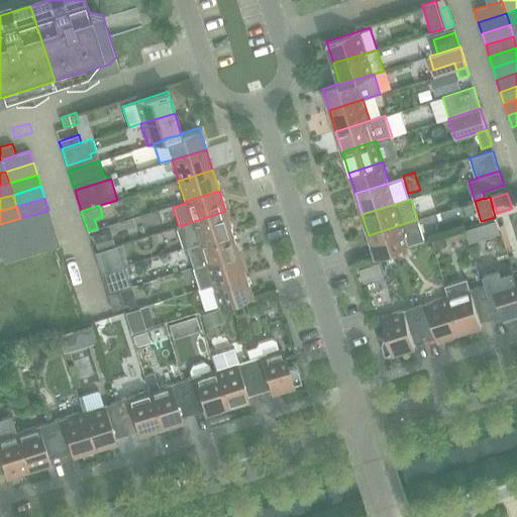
[(20,218),(24,230),(53,221),(48,210),(20,218)]
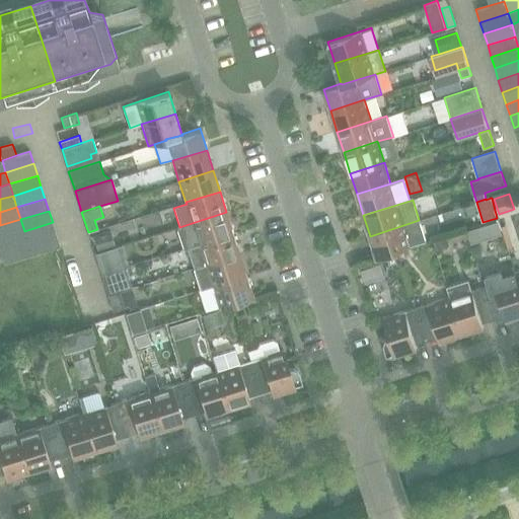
[(233,233),(226,212),(179,227),(176,228),(182,248),(188,247),(233,233)]
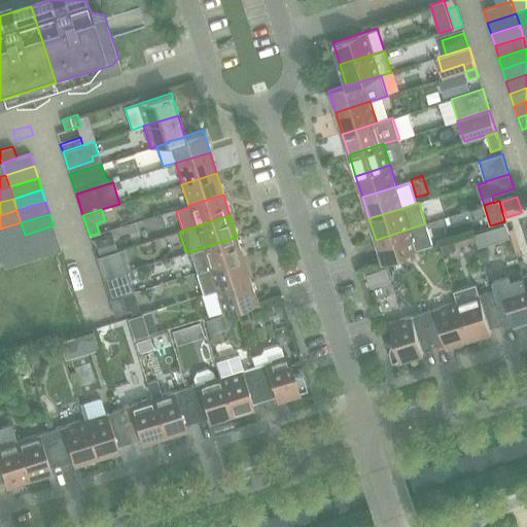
[(0,229),(0,242),(25,235),(21,222),(0,229)]
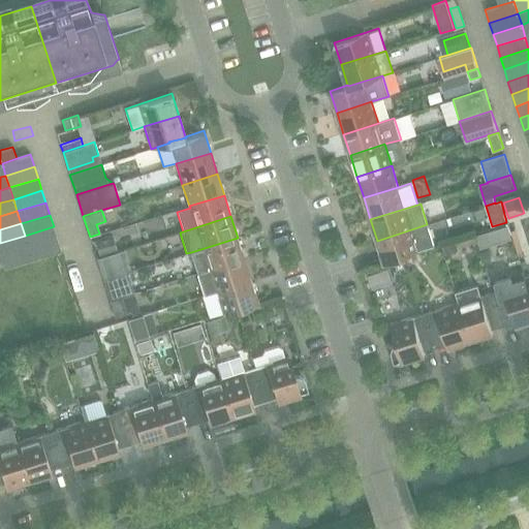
[(434,246),(427,224),(377,241),(383,262),(418,251),(434,246)]
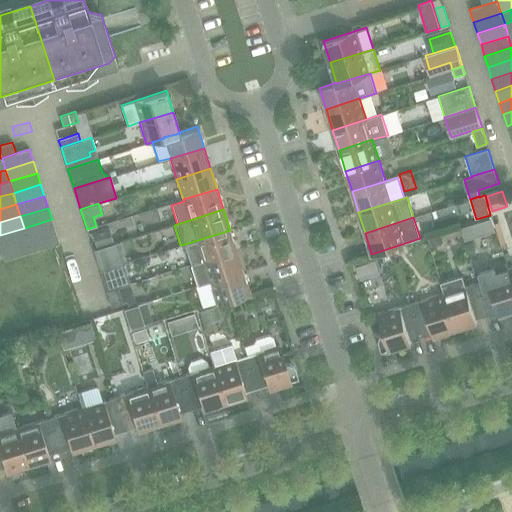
[(24,228),(27,239),(55,231),(52,219),(24,228)]
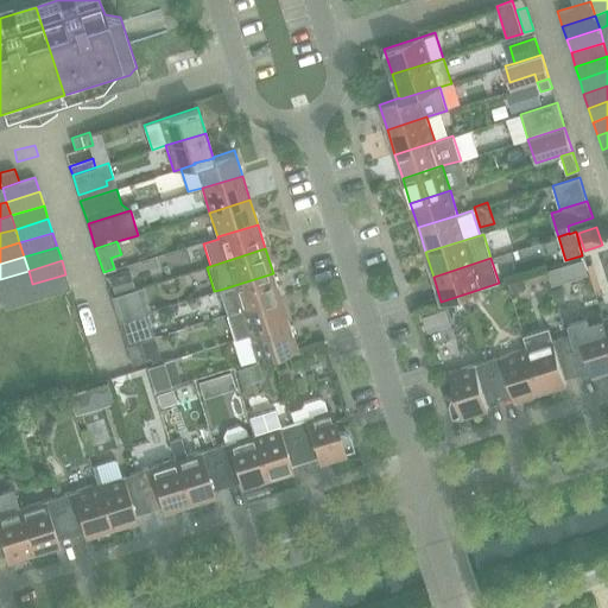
[(0,279),(0,295),(32,284),(29,271),(0,279)]
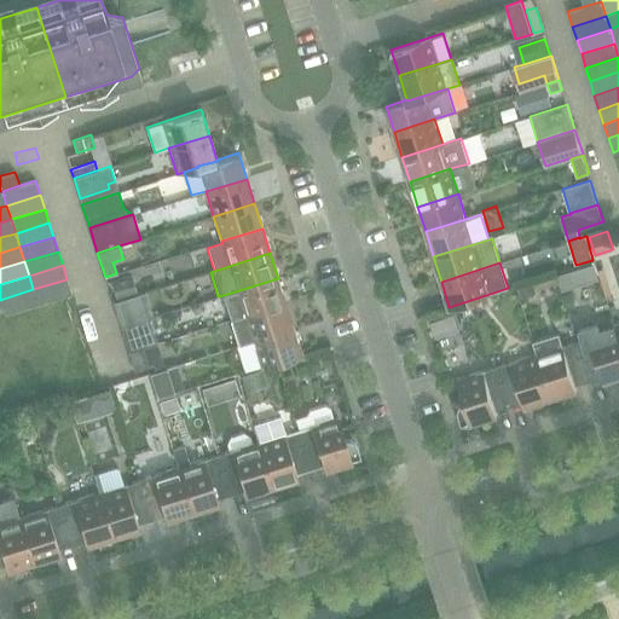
[(285,304),(278,278),(224,295),(231,320),(285,304)]
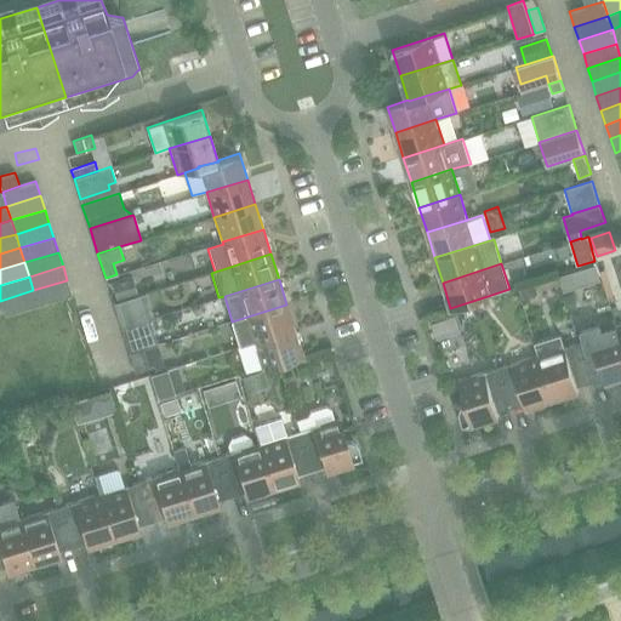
[(67,280),(33,290),(38,306),(72,295),(67,280)]
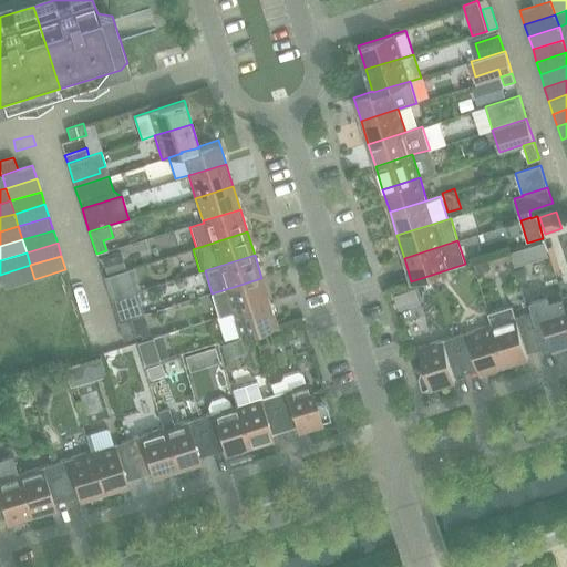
[(30,265),(0,275),(4,288),(34,279),(30,265)]
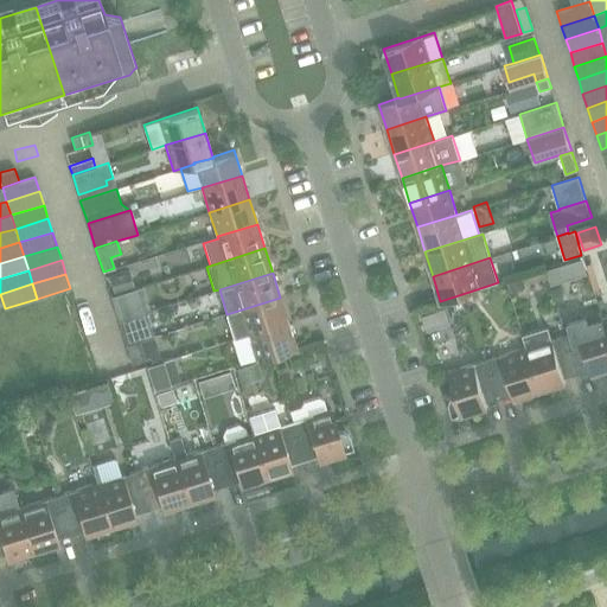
[(110,296),(119,321),(145,312),(146,312),(138,288),(110,296)]
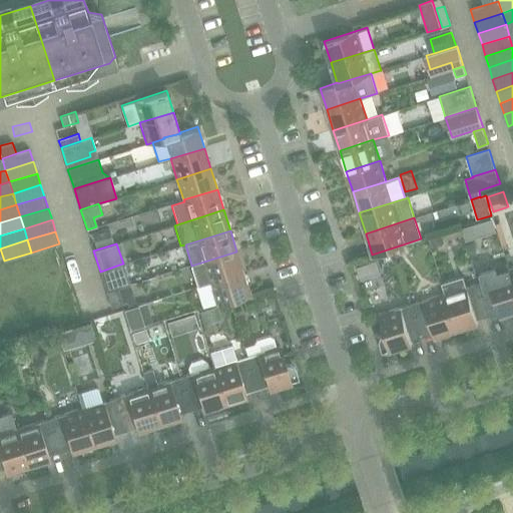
[(198,286),(209,283),(243,272),(236,251),(191,266),(198,286)]
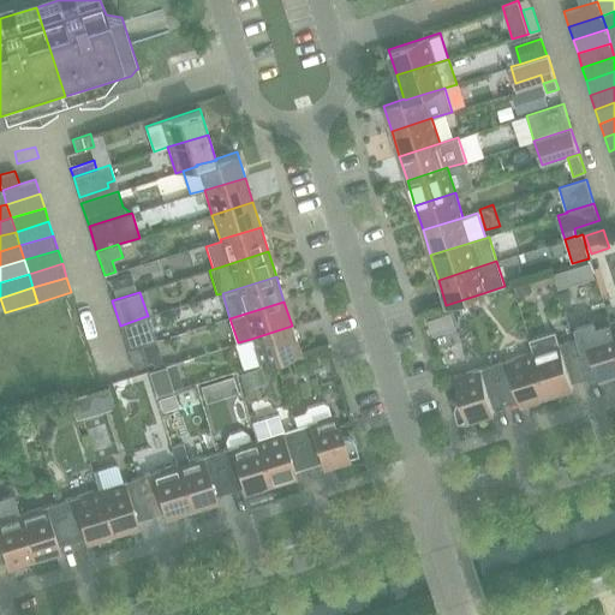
[(578,338),(572,339),(585,377),(598,374),(599,377),(614,372),(614,336),(611,327),(610,327),(609,322),(609,321),(608,315),(574,326),(578,338)]
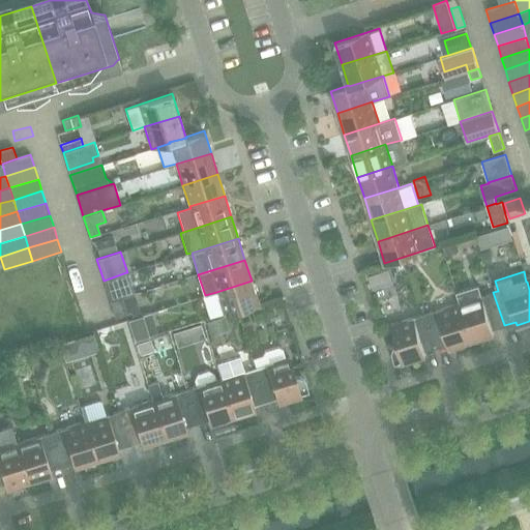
[(126,272),(104,281),(110,300),(121,297),(133,293),(126,272)]
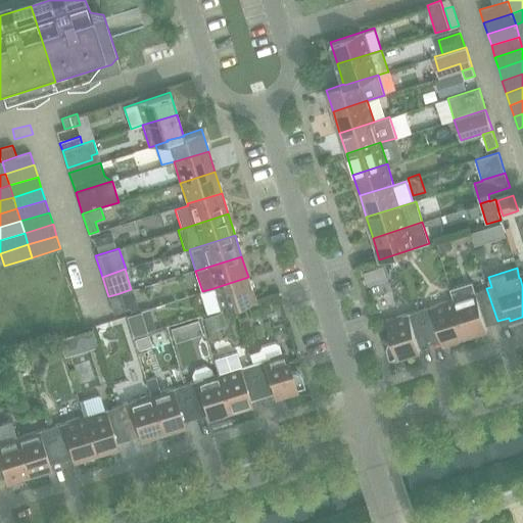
[(248,277),(214,288),(221,310),(255,298),(248,277)]
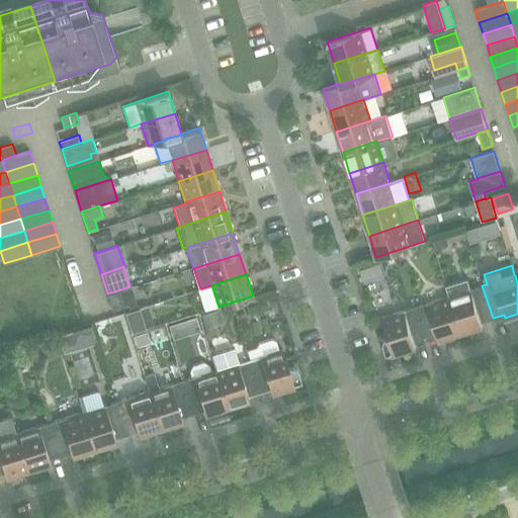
[(482,285),(449,295),(460,332),(483,325),(482,322),(493,318),(482,285)]
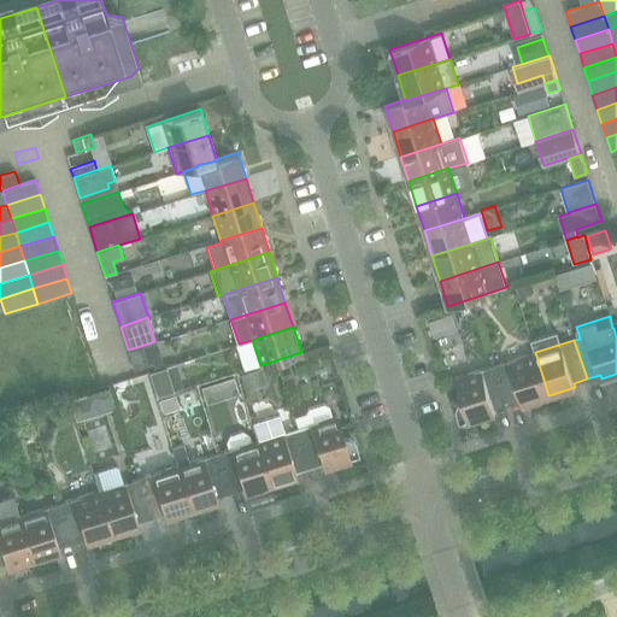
[(141,346),(128,350),(134,369),(147,365),(141,346)]
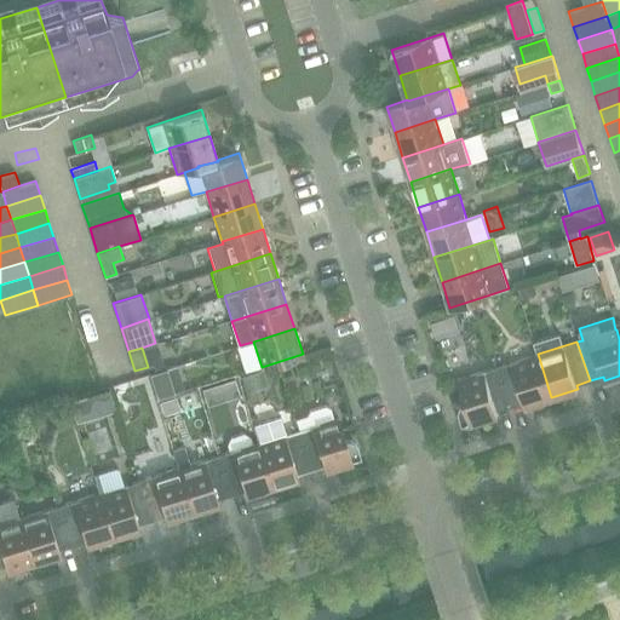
[(538,354),(498,367),(510,406),(523,401),(524,406),(551,397),(538,354)]
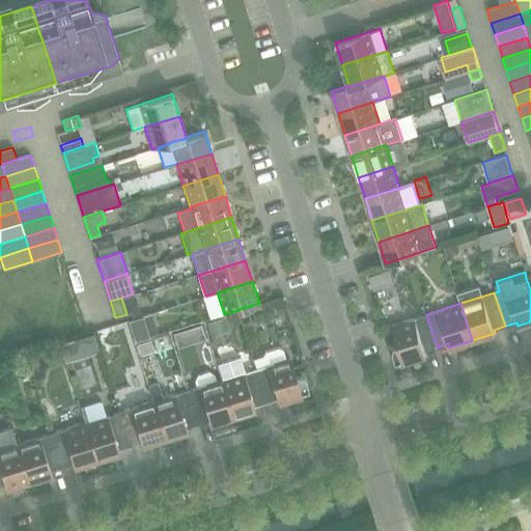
[(437,347),(426,314),(391,325),(398,345),(394,347),(393,352),(393,356),(395,365),(426,355),(425,351),(437,347)]
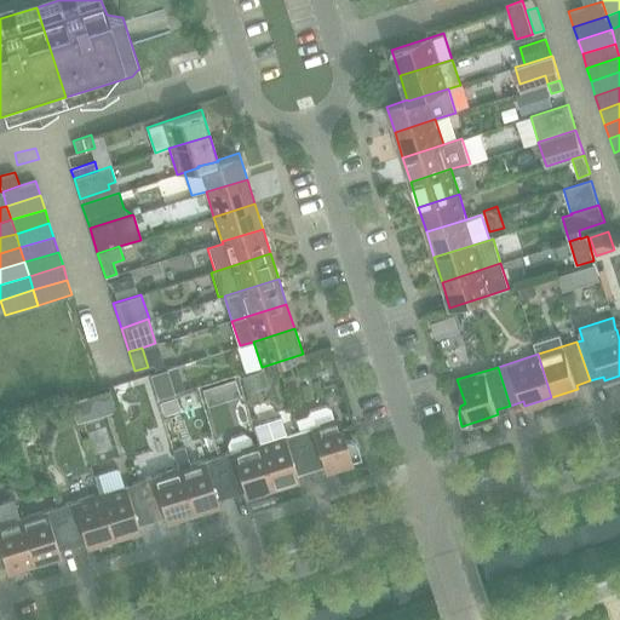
[(155,372),(150,374),(158,400),(174,395),(170,378),(167,368),(165,369),(155,372)]
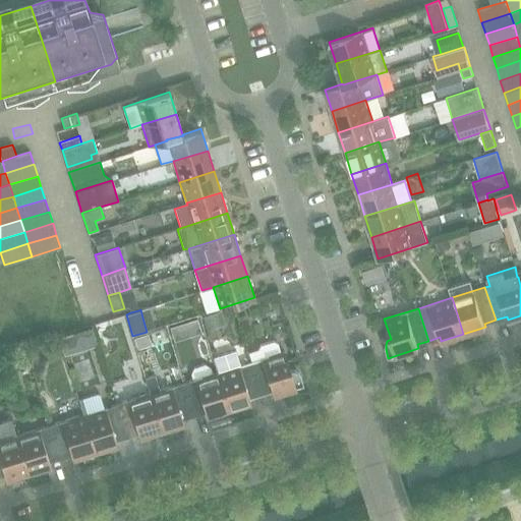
[(247,353),(250,361),(261,394),(272,391),(273,395),(303,385),(300,377),(298,372),(294,370),(290,370),(284,351),(281,352),(279,344),(274,341),(262,345),(258,350),(247,353)]
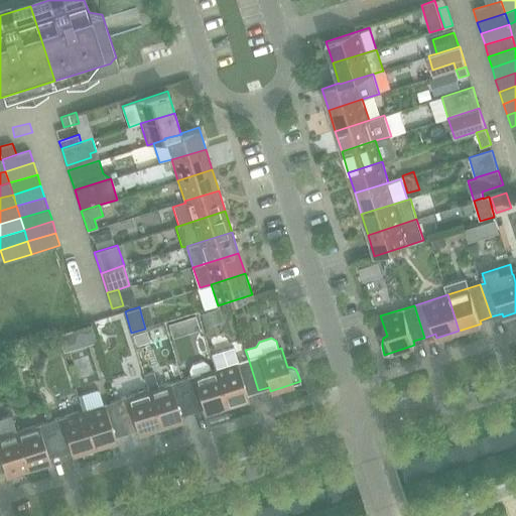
[(211,355),(215,369),(226,405),(248,398),(247,394),(258,390),(248,358),(238,361),(234,348),(211,355)]
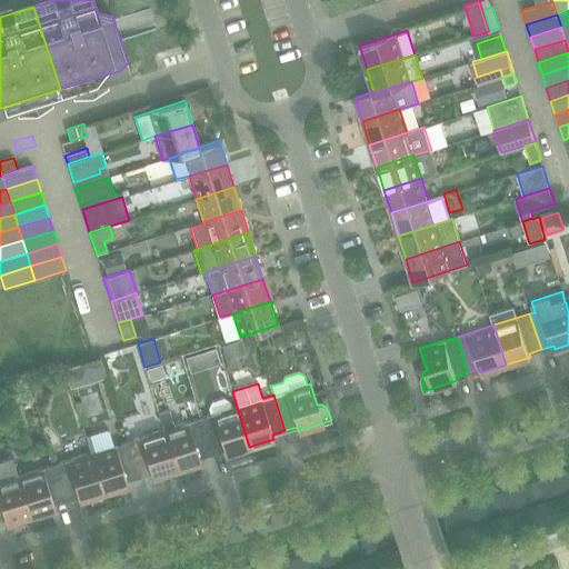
[(211,415),(200,418),(211,453),(223,450),(226,453),(249,447),(237,407),(232,408),(230,401),(223,398),(211,402),(209,408),(211,415)]
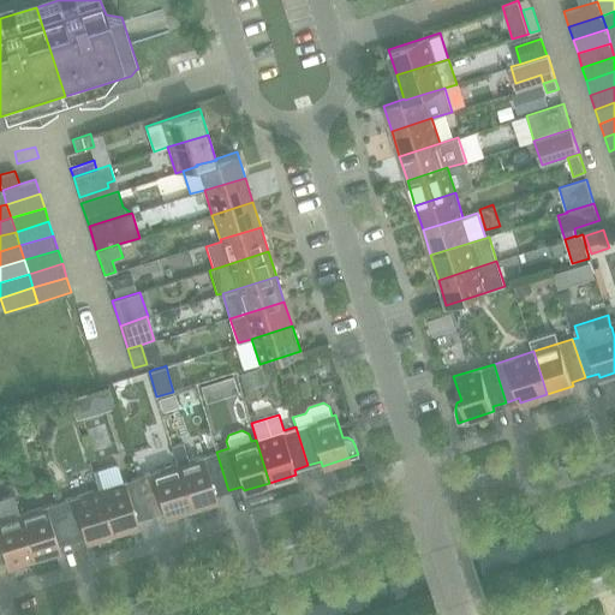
[(172,447),(177,465),(190,507),(216,500),(215,495),(228,490),(216,452),(189,460),(183,442),(172,447)]
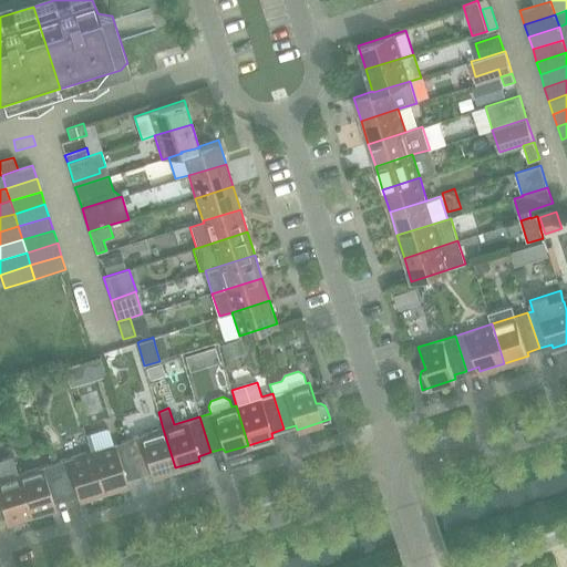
[(89,434),(94,450),(91,451),(103,491),(127,483),(125,480),(138,475),(127,440),(113,444),(107,429),(89,434)]
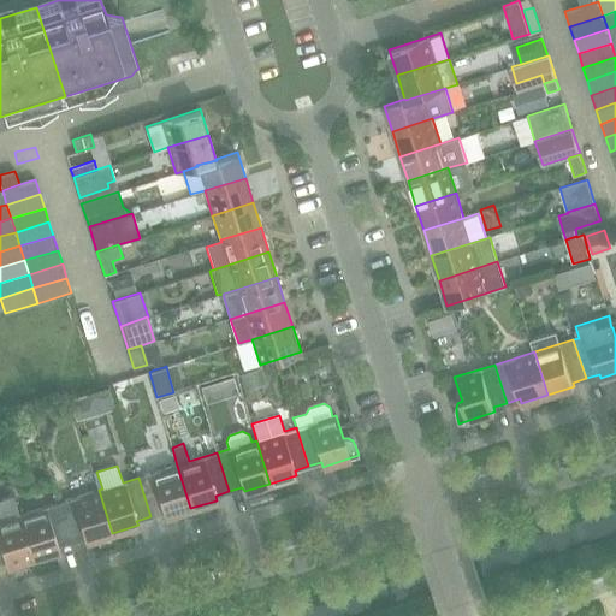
[(177,466),(138,478),(150,516),(164,511),(165,516),(190,508),(177,466)]
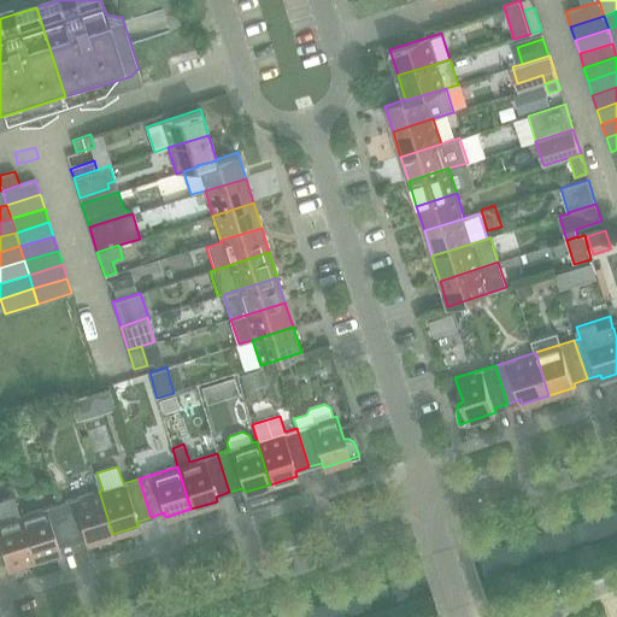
[(0,491),(25,488),(23,470),(0,472),(0,491)]
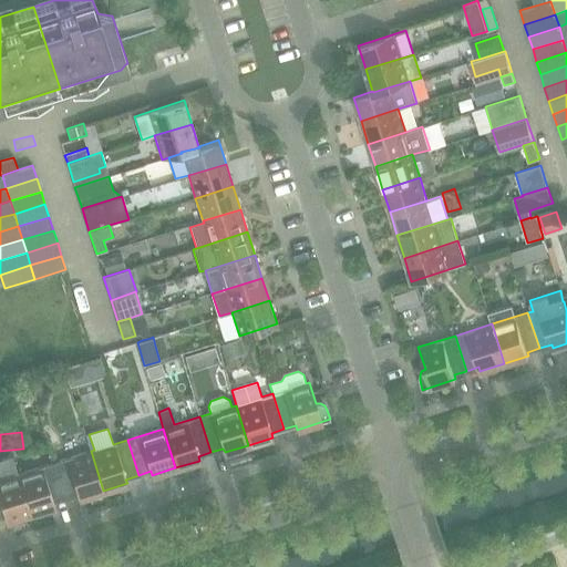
[(91,451),(54,463),(65,498),(78,494),(79,498),(103,491),(91,451)]
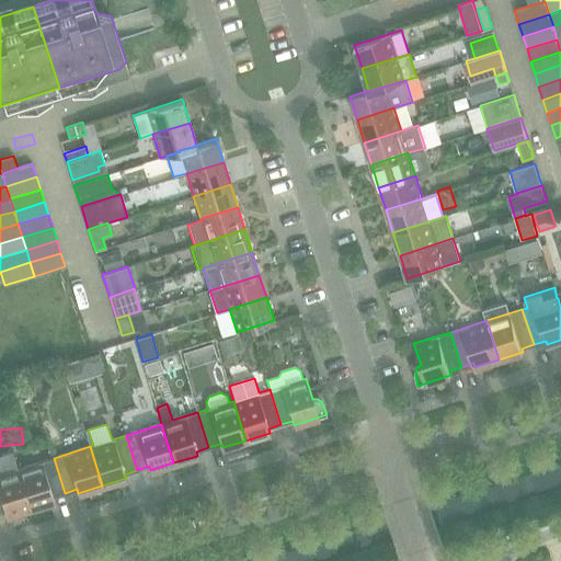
[(0,457),(0,513),(6,512),(7,516),(30,508),(18,469),(13,454),(0,457)]
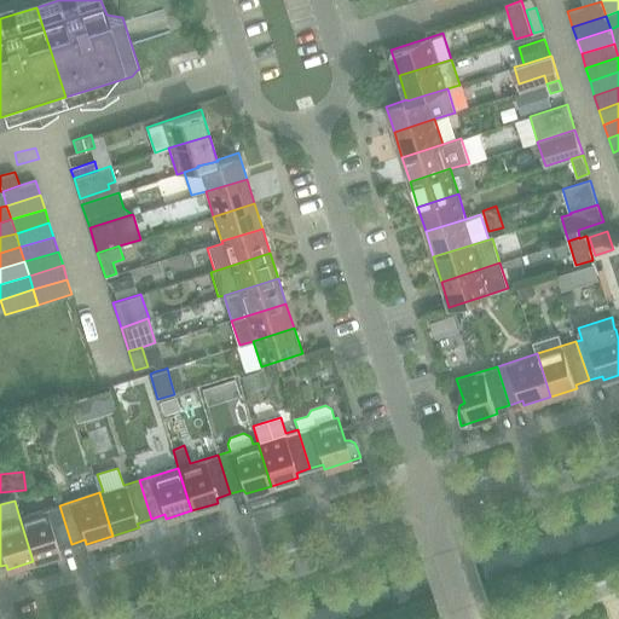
[(59,505),(19,518),(33,561),(59,553),(58,548),(71,544),(59,505)]
